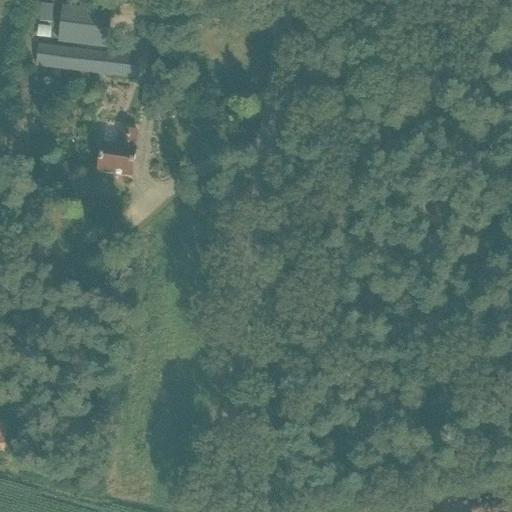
[(38,36),(51,36),(52,4),(40,3),(38,36)]
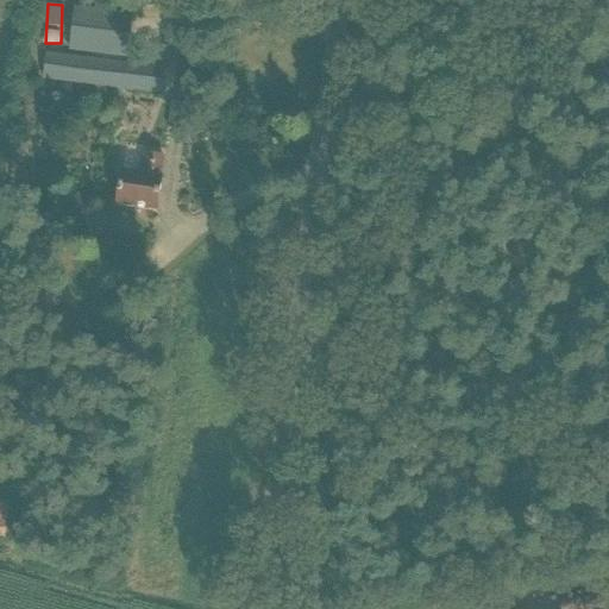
[(126,58),(132,16),(76,8),(70,50),(126,58)]
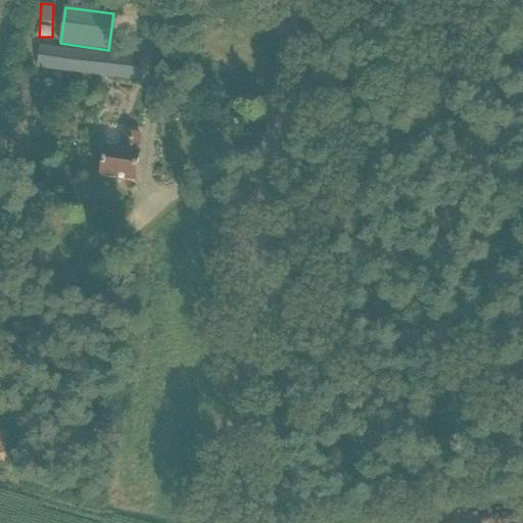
[(138,80),(141,60),(39,47),(37,67),(138,80)]
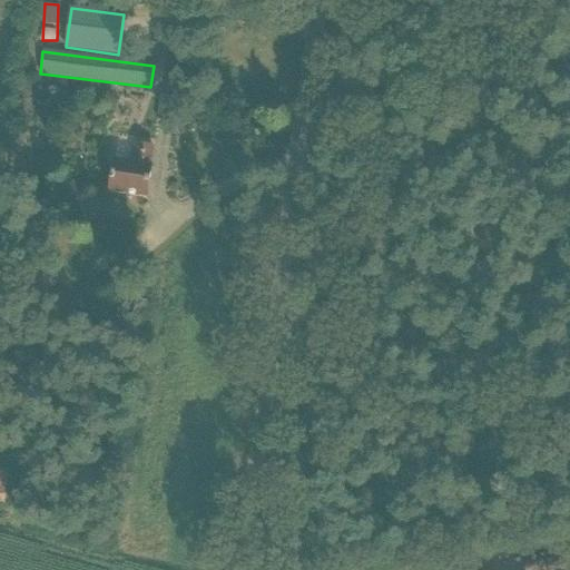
[(150,167),(154,148),(135,145),(131,164),(115,161),(109,193),(146,198),(151,167),(150,167)]
